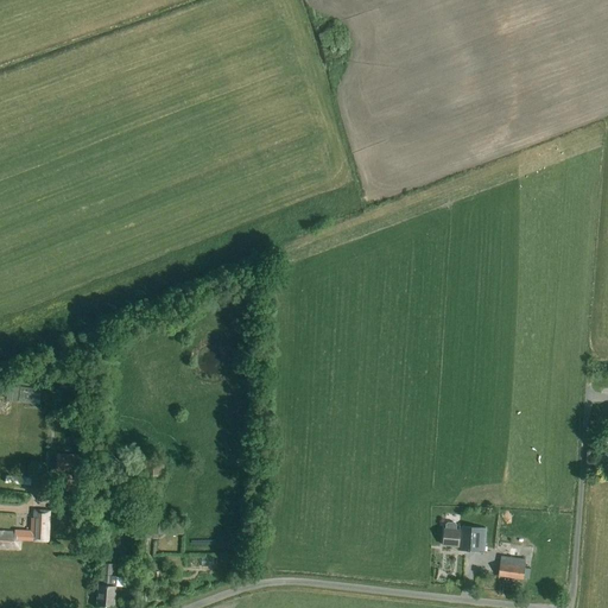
[(76,382),(74,390),(93,396),(95,387),(76,382)]
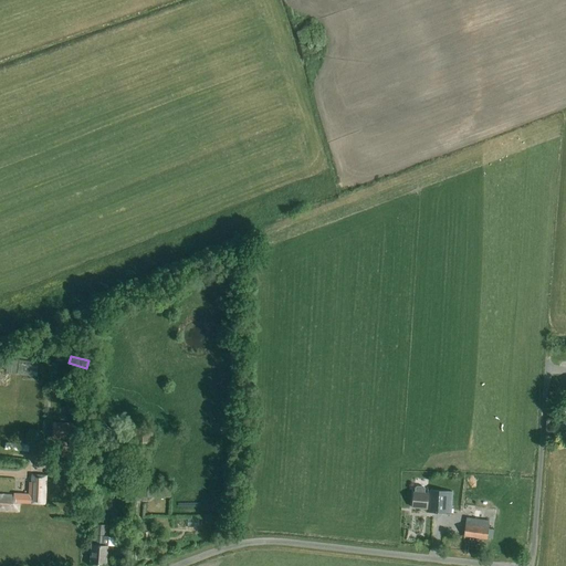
[(18,360),(7,359),(6,373),(16,374),(18,360)]
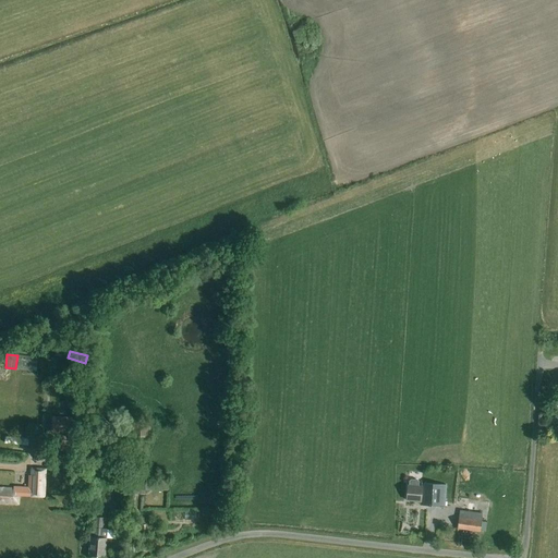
[(52,416),(50,434),(74,435),(75,417),(52,416)]
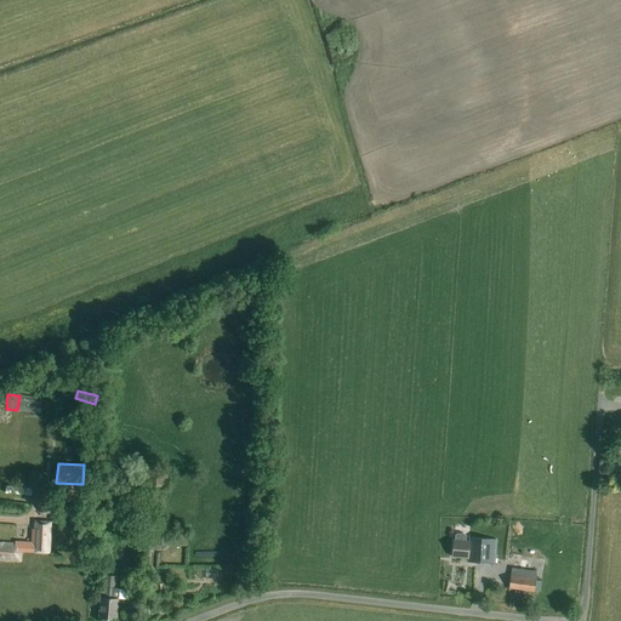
[(148,471),(147,485),(166,486),(167,472),(148,471)]
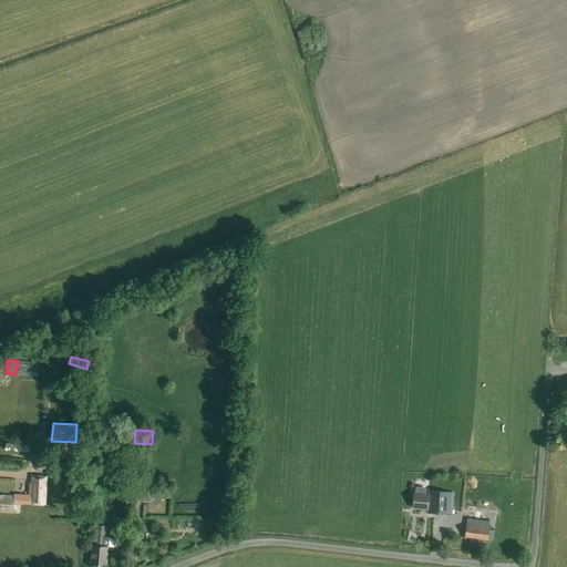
[(47,477),(32,476),(31,484),(29,483),(29,495),(12,494),(12,497),(0,495),(0,512),(19,513),(20,504),(45,505),(47,477)]
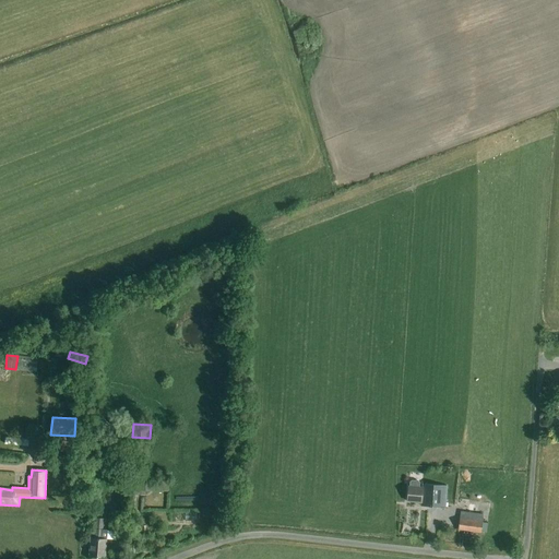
[(133,496),(145,496),(145,491),(168,492),(168,482),(141,482),(141,477),(133,477),(133,496)]
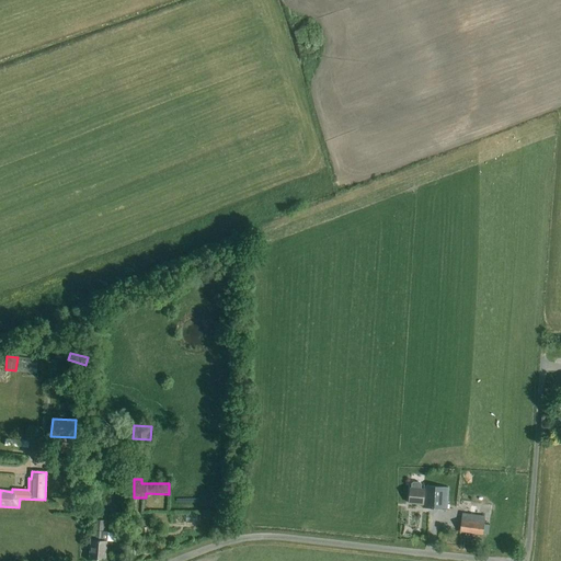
[(411,484),(411,488),(410,488),(408,503),(423,504),(422,508),(447,510),(448,488),(424,485),(424,489),(421,489),(421,484),(420,483),(413,482),(411,484)]
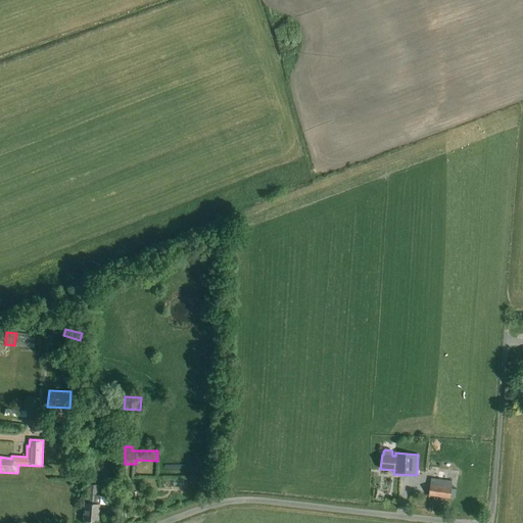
[(453,482),(430,479),(428,495),(449,498),(452,489),(453,482)]
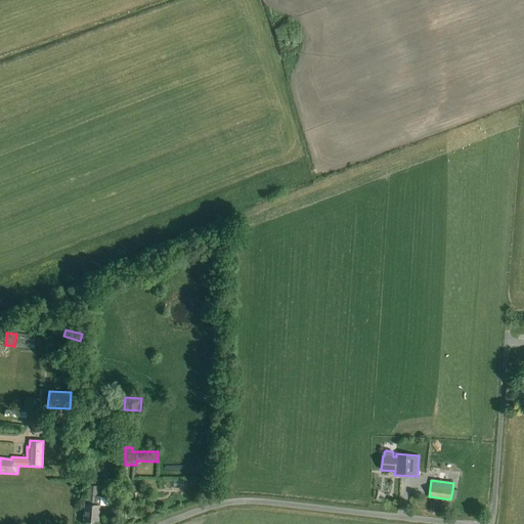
[(100,497),(95,496),(96,486),(90,486),(89,496),(89,500),(86,499),(85,505),(84,522),(98,523),(99,506),(107,506),(108,498),(100,497)]
